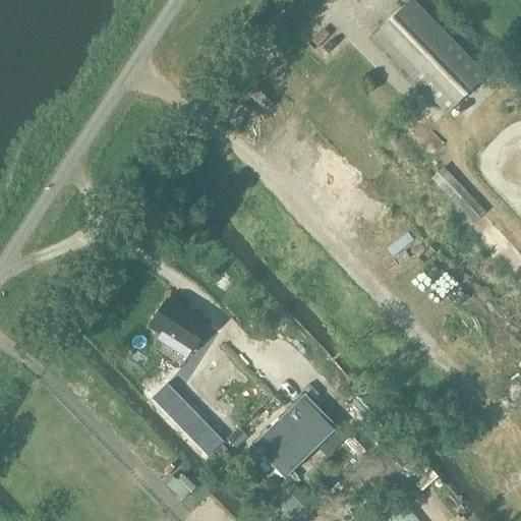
[(409,0),(372,37),(447,114),(484,77),(410,0),(409,0)]
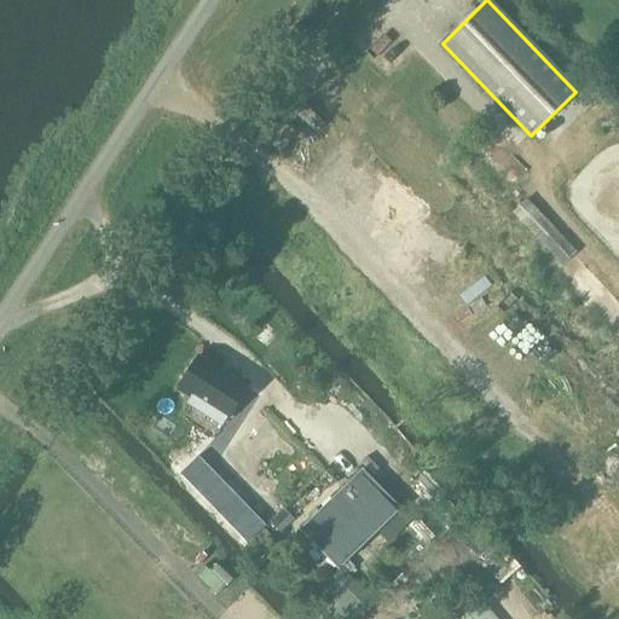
[(572,255),(522,202),(513,212),(562,265),(572,255)]
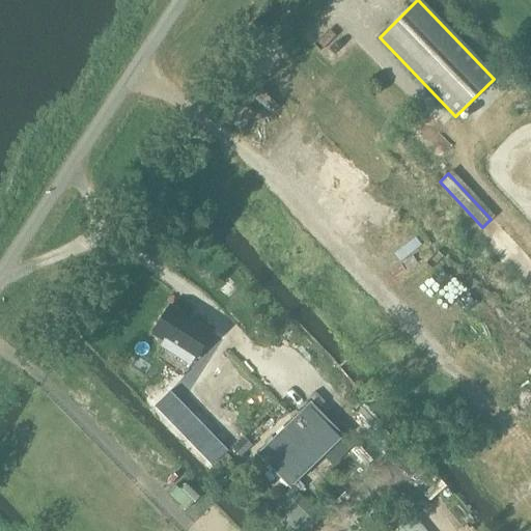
[(212,332),(169,305),(151,334),(163,342),(161,346),(189,364),(191,360),(193,361),(212,332)]
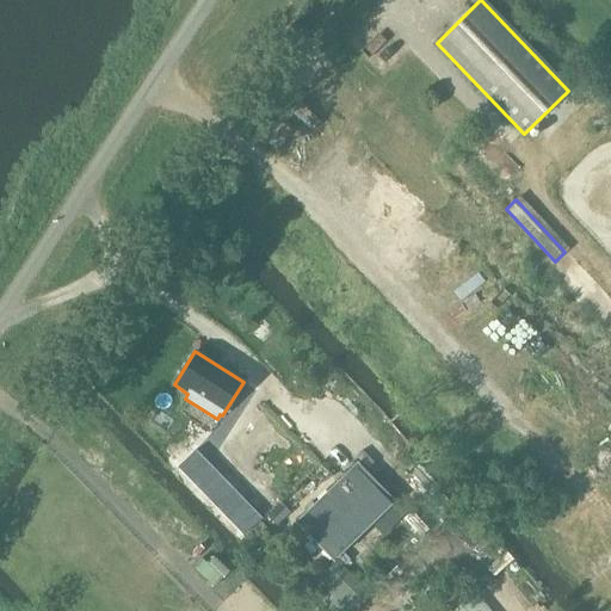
[(178,469),(246,537),(266,518),(199,449),(178,469)]
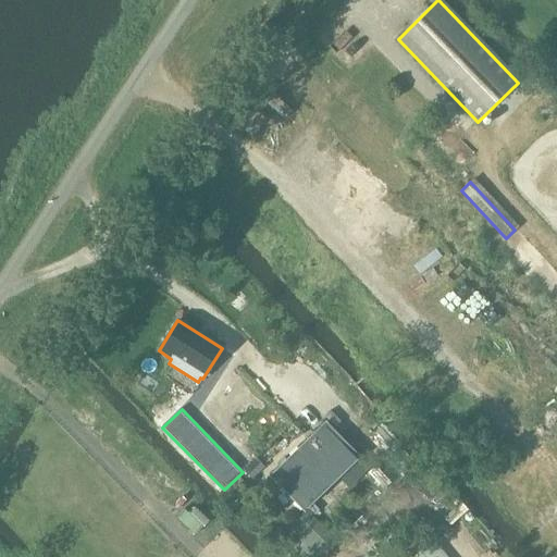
[(271,478),(305,512),(312,504),(320,511),(331,500),(324,493),(359,459),(325,424),(271,478)]
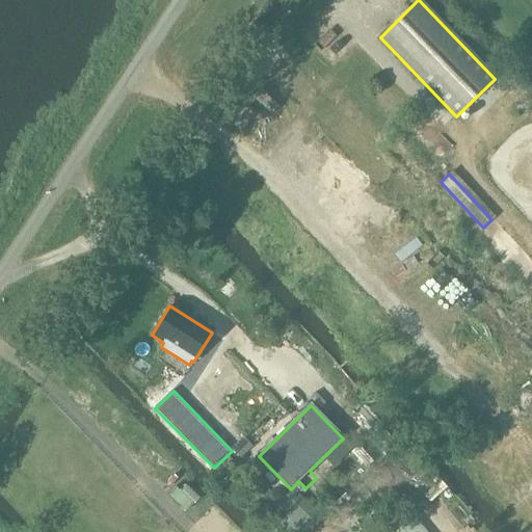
[(430,531),(418,515),(397,531),(430,531)]
